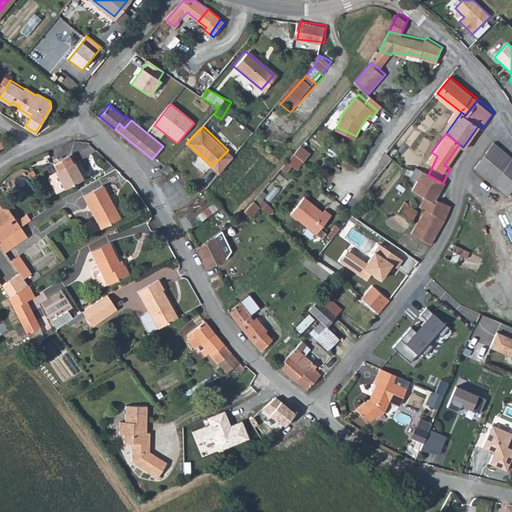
[(501,198),(511,186),(511,153),(496,139),(472,167),(470,171),(501,198)]
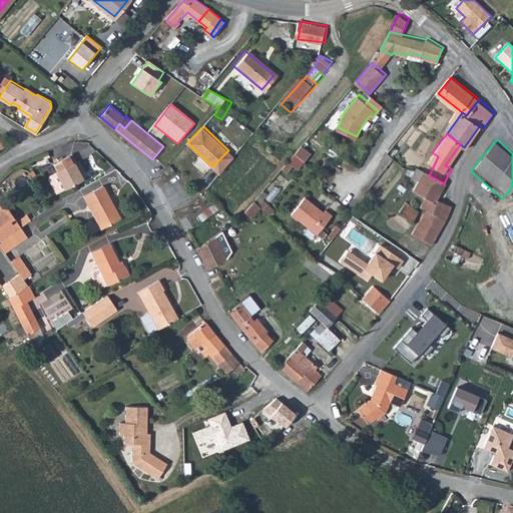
[(289,174),(294,166),(300,170),(312,152),(301,145),(283,171),(289,174)]
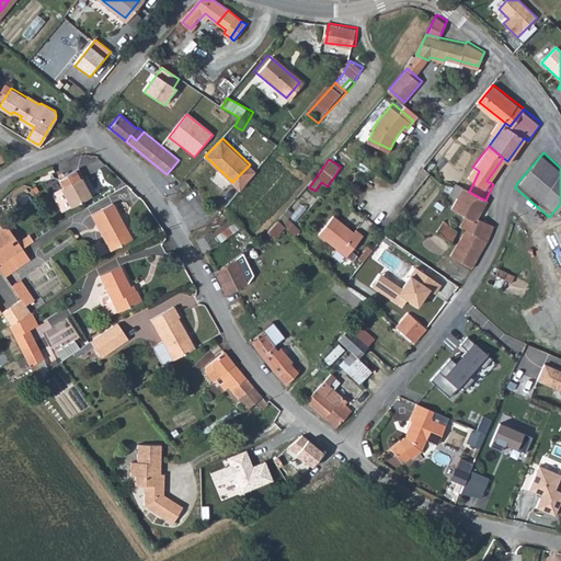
[(250,164),(232,182),(239,191),(256,171),(250,164)]
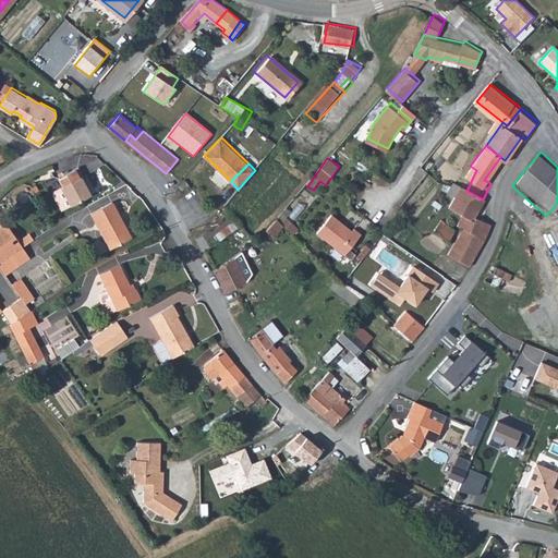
[(61,186),(71,204),(92,193),(82,176),(84,174),(79,166),(60,177),(64,185),(61,186)]
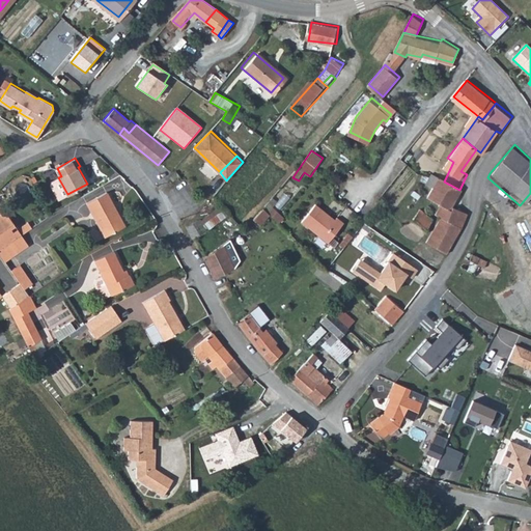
[(58,199),(67,194),(58,177),(50,183),(58,199)]
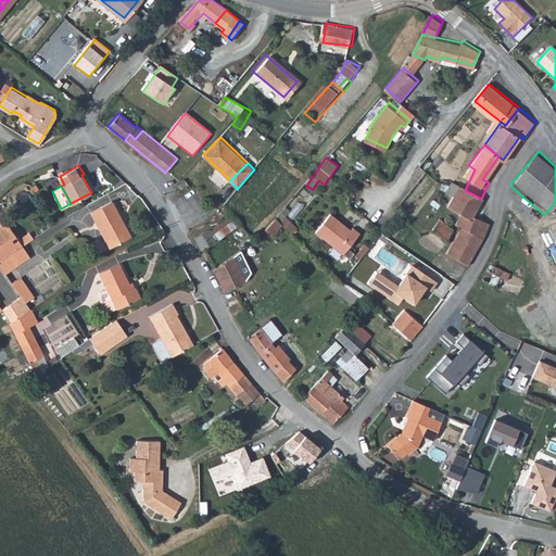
[(468,264),(471,258),(483,237),(490,222),(475,215),(481,199),(465,190),(457,187),(447,207),(468,216),(447,252),(468,264)]
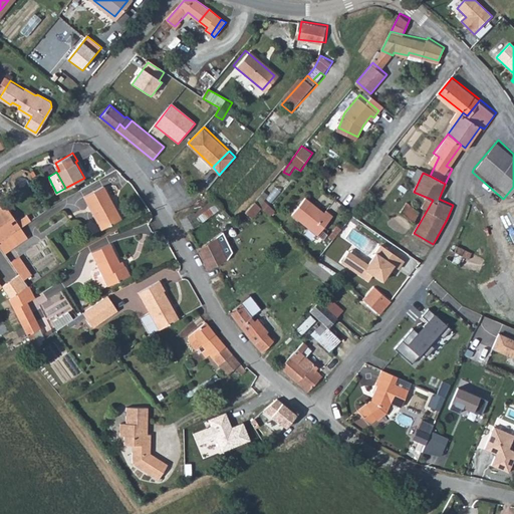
[(120,220),(103,187),(84,197),(100,230),(120,220)]
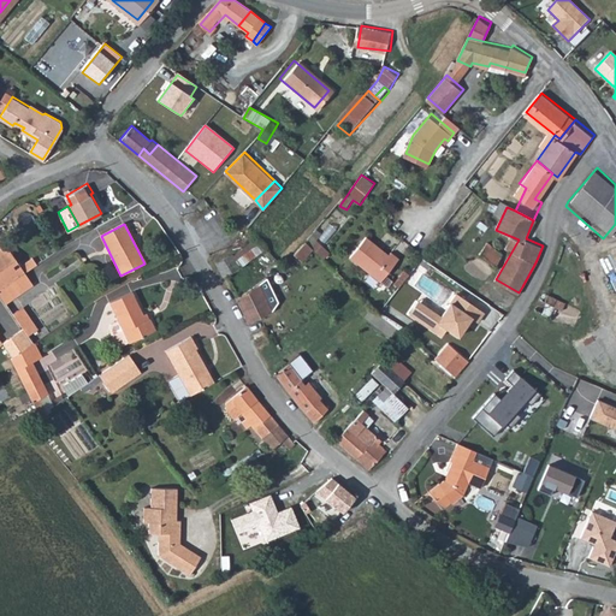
[(367,235),(350,255),(381,279),(400,255),(391,249),(390,252),(367,235)]
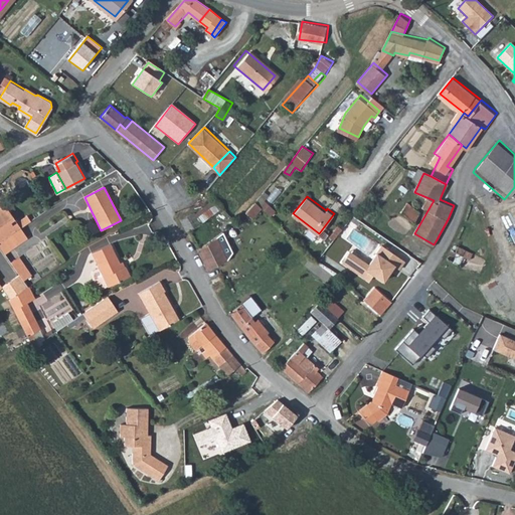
[(255,199),(246,210),(253,217),(263,205),(255,199)]
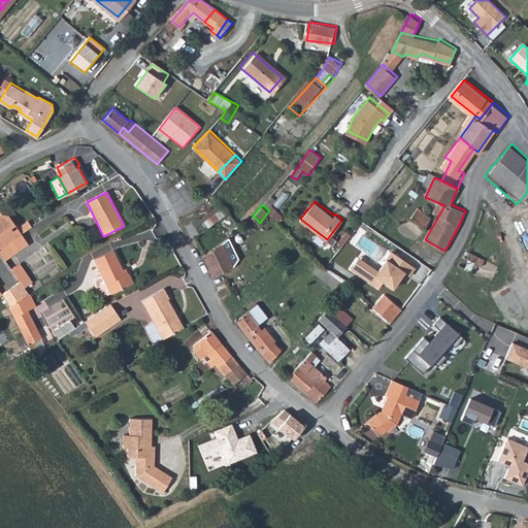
[(0,244),(21,231),(5,207),(0,210),(0,244)]
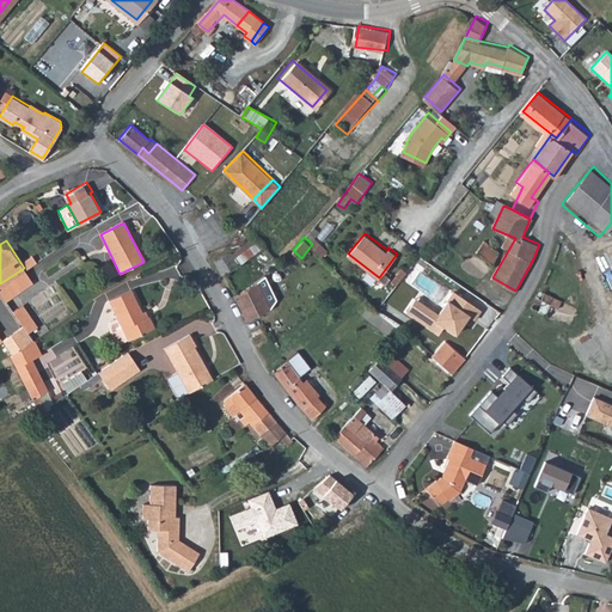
[(483,243),(477,256),(495,265),(501,251),(483,243)]
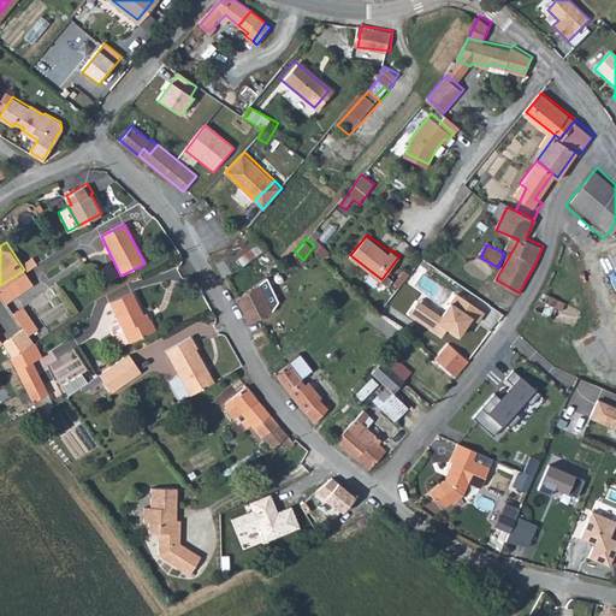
[(615,246),(603,253),(615,279),(615,302),(615,303),(615,246)]
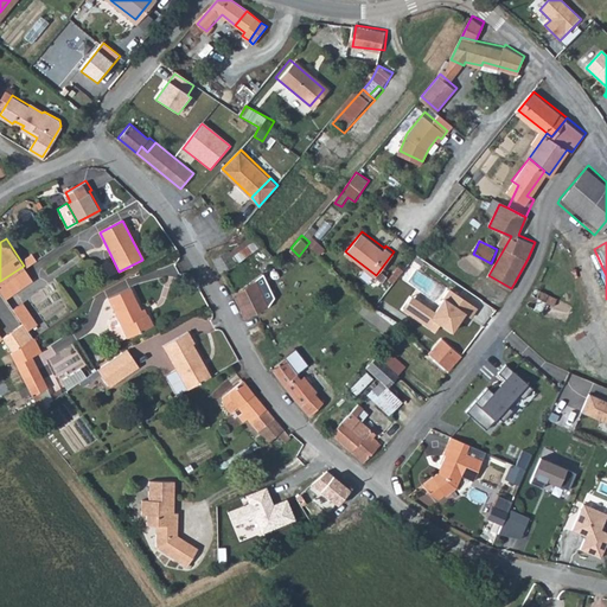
[(213,261),(215,263),(221,272),(236,261),(230,250),(213,261)]
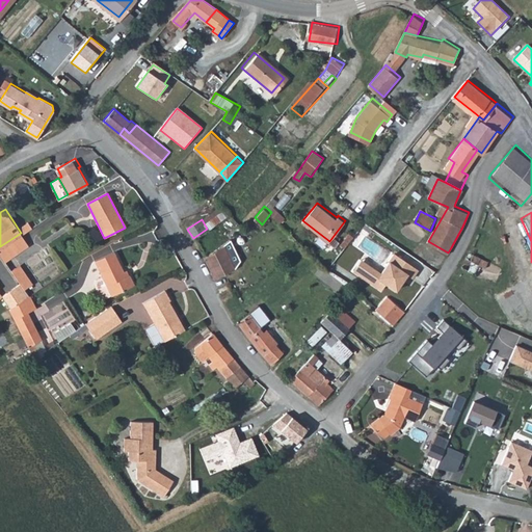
[(0,246),(0,255),(3,260),(27,243),(21,233),(0,246)]
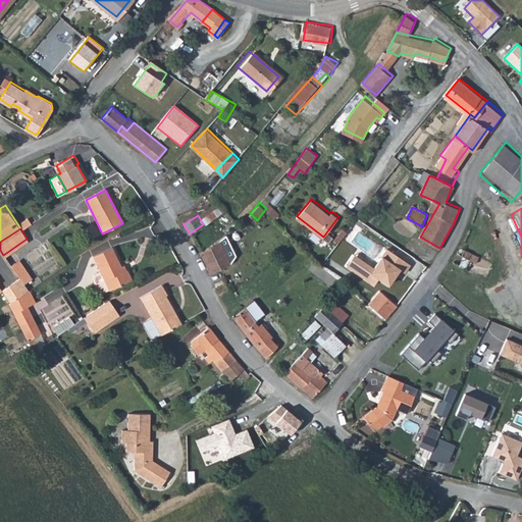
[(218,238),(201,253),(212,271),(230,260),(218,238)]
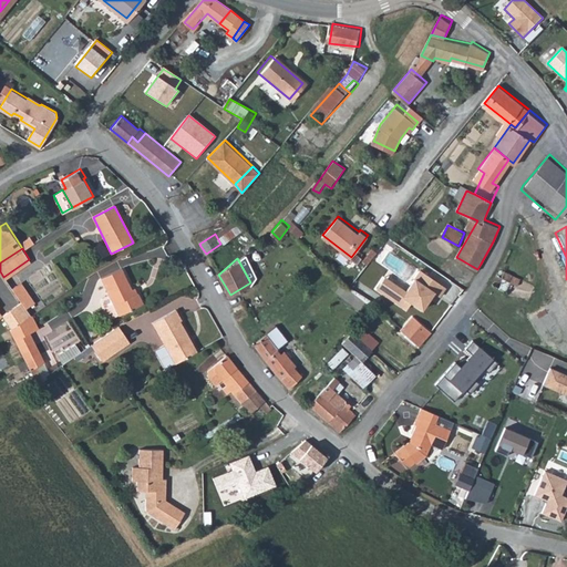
[(145,302),(141,291),(136,294),(124,267),(103,277),(111,294),(121,313),(121,315),(145,302)]
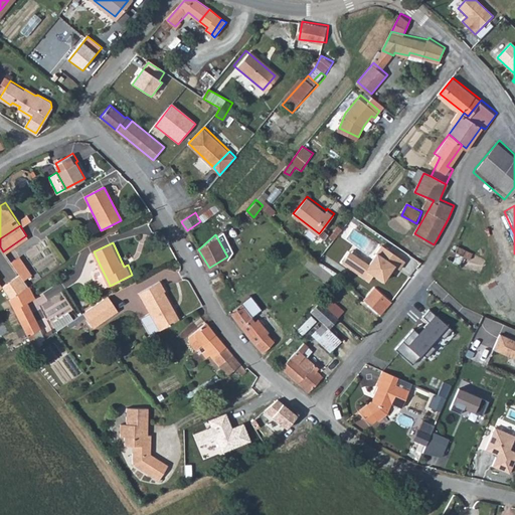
[(448,255),(459,263),(460,264),(465,255),(470,260),(474,253),(461,245),(458,250),(454,247),(448,255)]
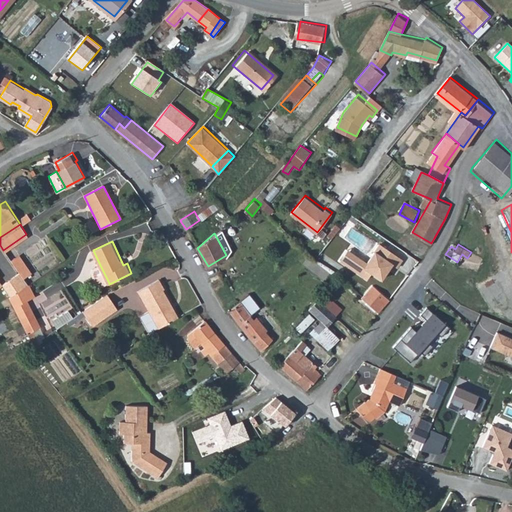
[(380,245),(368,263),(349,250),(340,263),(366,281),(371,274),(382,281),(393,265),(399,269),(404,261),(380,245)]
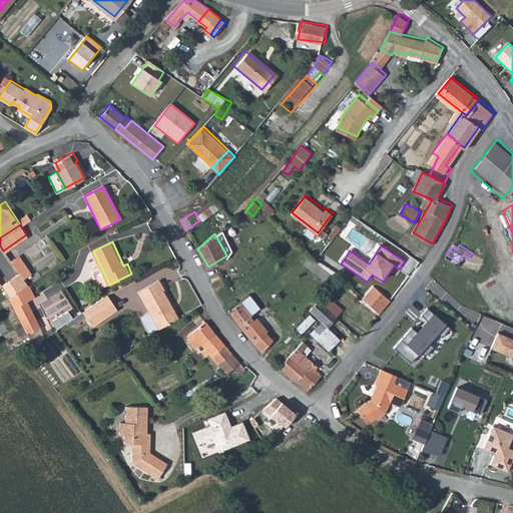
[(100,288),(109,284),(100,266),(94,269),(93,274),(100,288)]
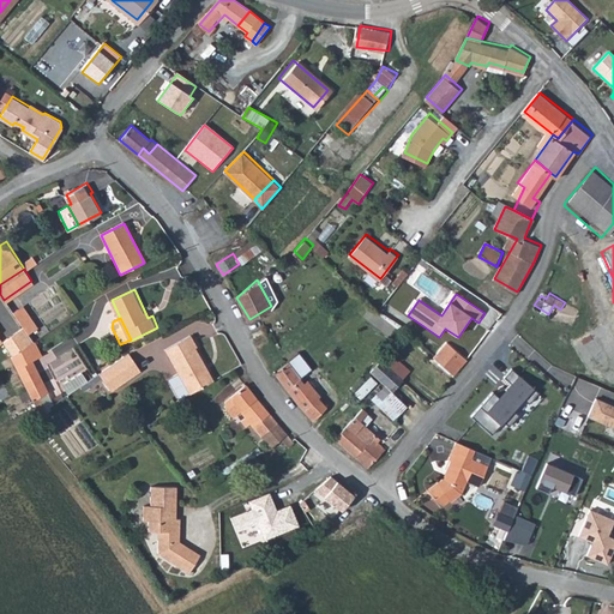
[(0,335),(0,337),(8,351),(32,338),(20,323),(0,335)]
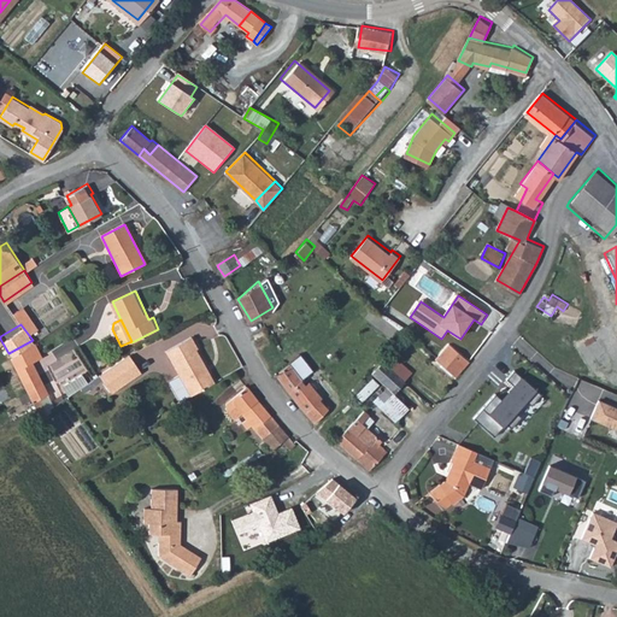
[(169,350),(193,394),(217,381),(200,348),(201,346),(195,335),(169,350)]
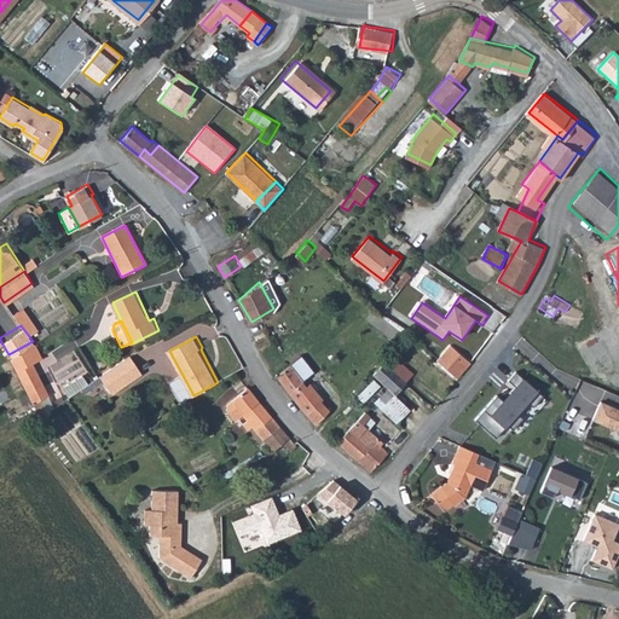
[(9,356),(13,366),(29,358),(30,360),(40,354),(33,340),(33,341),(9,354),(9,356)]
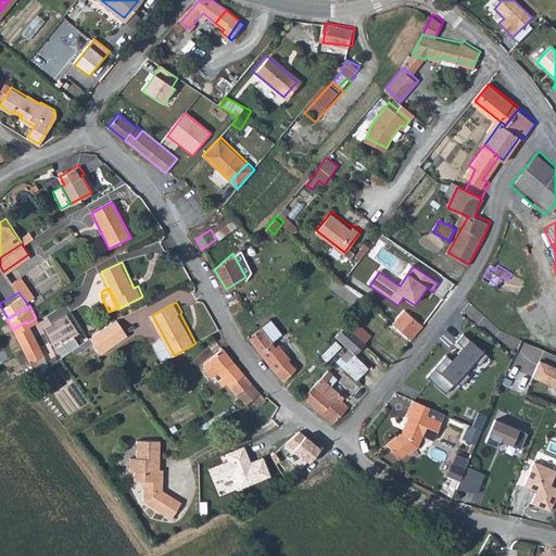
[(407,307),(396,319),(394,321),(412,337),(424,324),(407,307)]
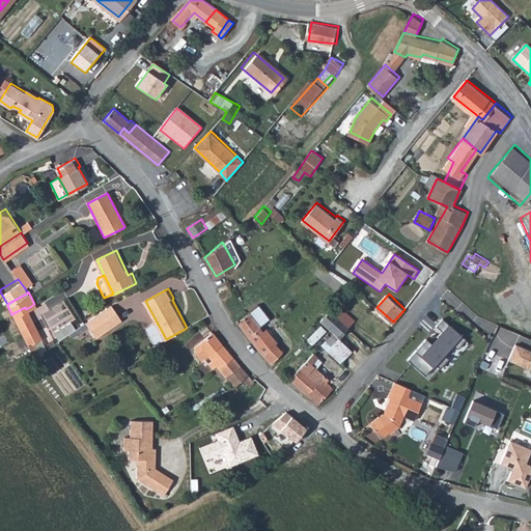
[(338,303),(332,310),(351,327),(357,319),(338,303)]
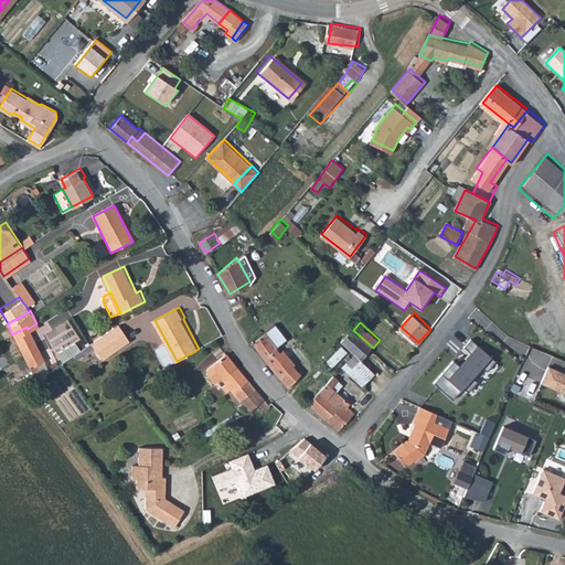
[(112,342),(126,333),(119,323),(92,342),(102,359),(116,350),(112,342)]
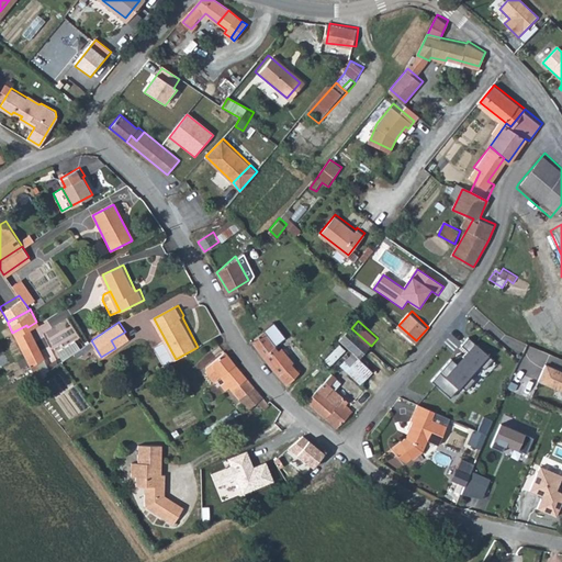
[(12,333),(26,362),(33,359),(41,356),(27,327),(26,325),(12,333)]
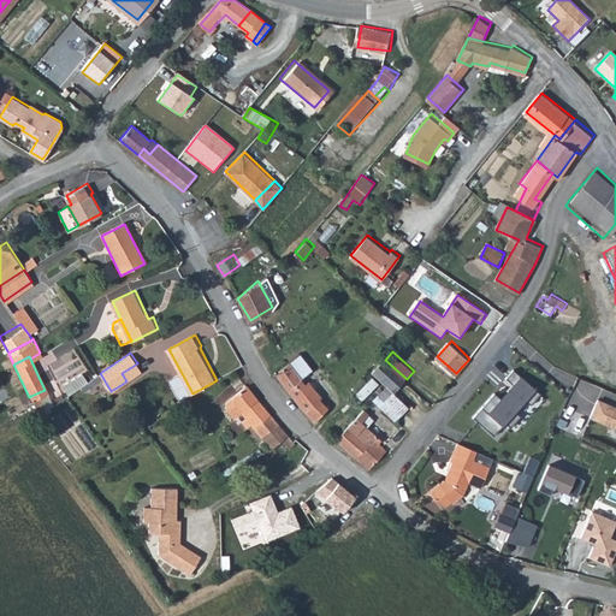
[(385,360),(374,371),(386,384),(389,385),(396,392),(407,380),(407,379),(385,360)]
